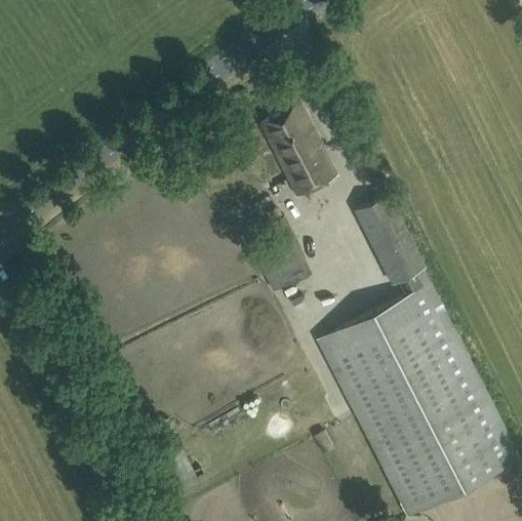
[(296,0),(294,1),(303,13),(322,0),(296,0)]
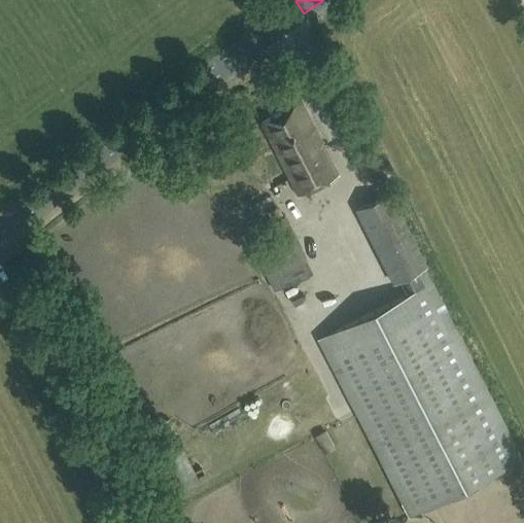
[(301,199),(340,179),(304,107),(264,128),(301,199)]
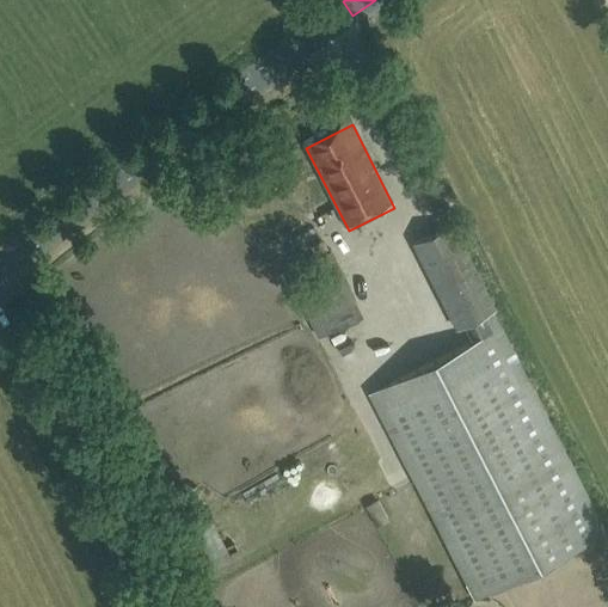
[(607,535),(495,314),(498,313),(455,230),(418,249),(460,332),(467,329),(477,347),(373,399),(477,605),(607,539),(607,535)]
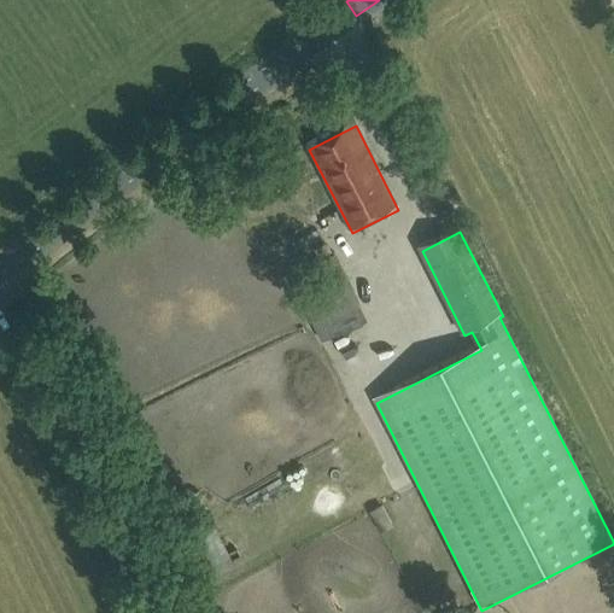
[(316,266),(292,278),(307,311),(323,346),(370,323),(344,272),(344,270),(338,258),(319,270),(316,266)]
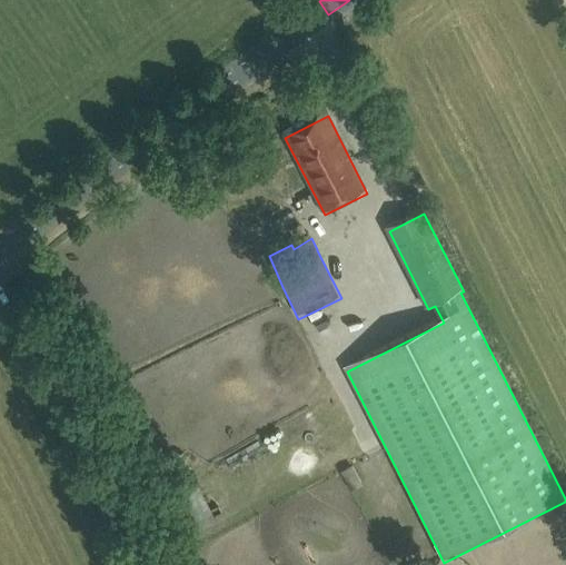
[(307,326),(333,315),(328,307),(303,317),(307,326)]
